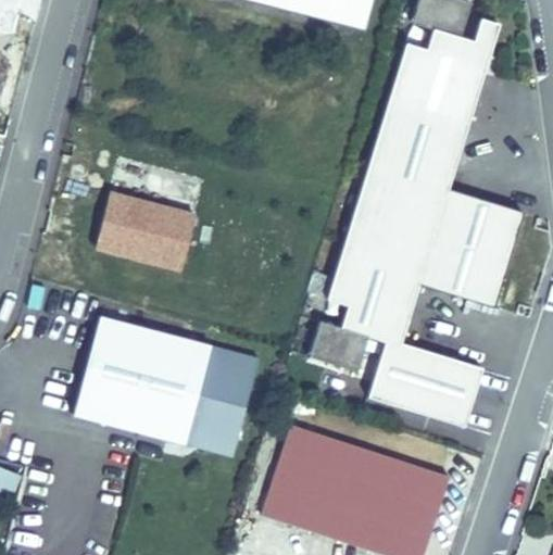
[(252,0),(369,30),(378,0),(252,0)]
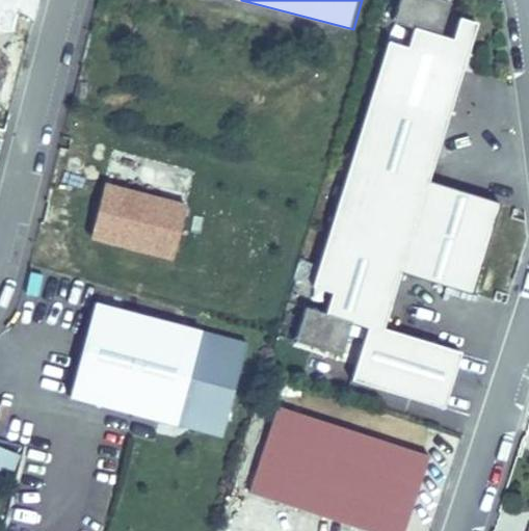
[(358,360),(352,382),(448,412),(467,355),(389,329),(404,275),(476,296),(506,207),(434,184),(482,23),(451,16),(456,2),(448,0),(401,0),(294,344),(358,360)]
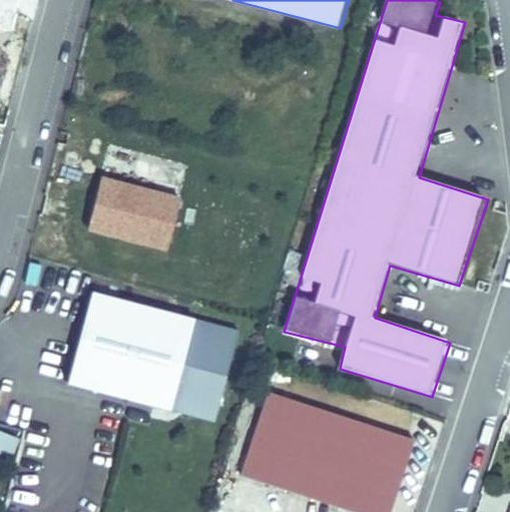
[(183,198),(103,176),(88,231),(168,253),(183,198)]
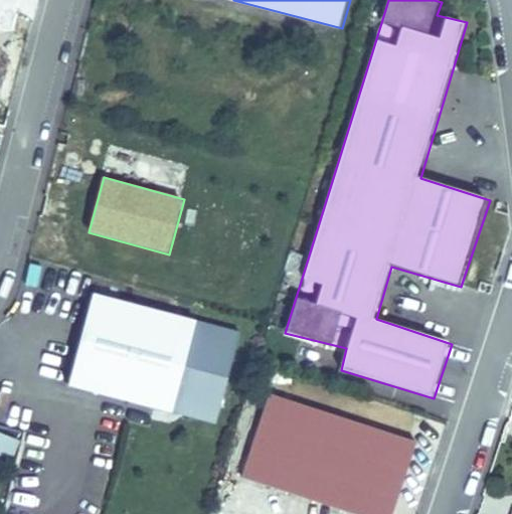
[(242,332),(93,292),(69,383),(218,424),(242,332)]
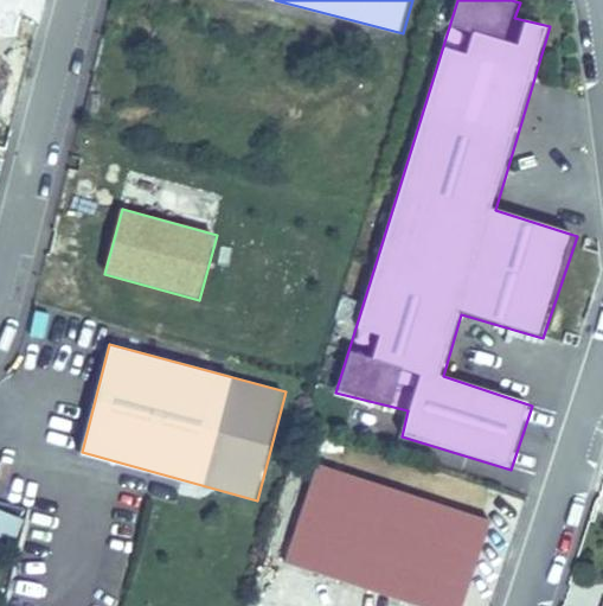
[(315,447),(280,543),(451,605),(486,509),(315,447)]
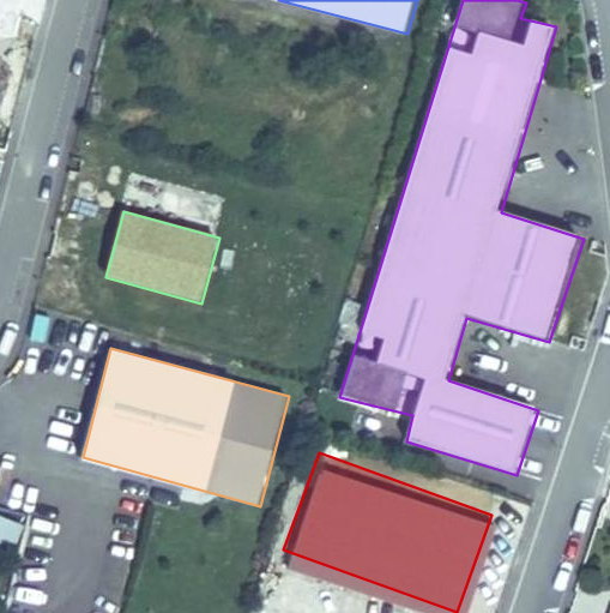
[(0,547),(16,552),(25,523),(0,515),(0,547)]
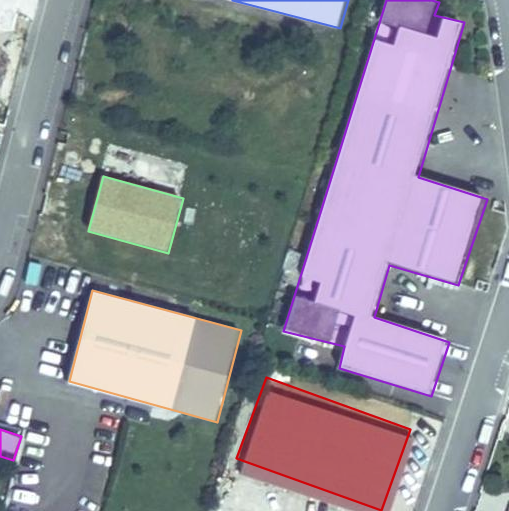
All buildings are outlined.
